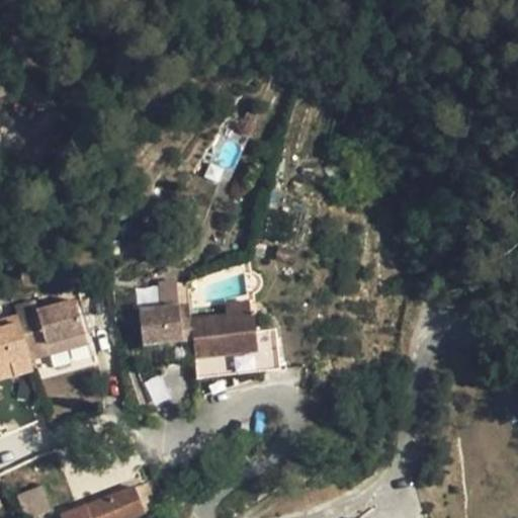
[(85,333),(76,300),(37,311),(17,317),(19,323),(1,329),(0,329),(0,365),(10,362),(14,376),(33,371),(30,360),(50,355),(47,345),(85,333)]
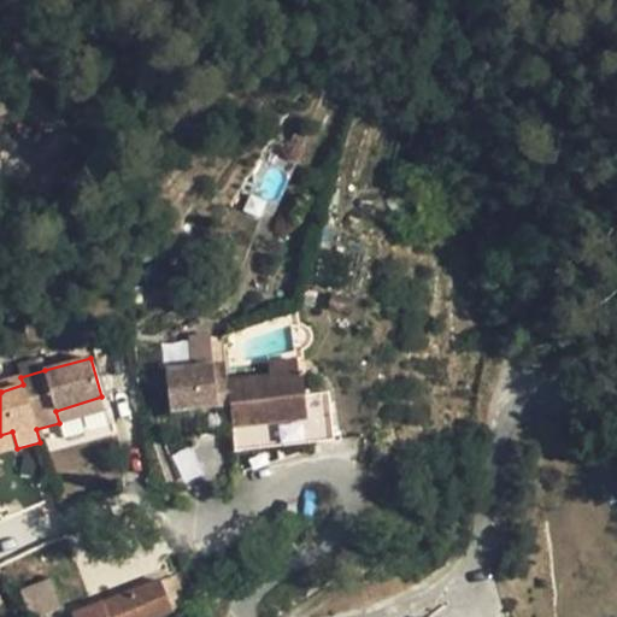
[(21,376),(21,377),(45,370),(42,359),(17,366),(21,376)]
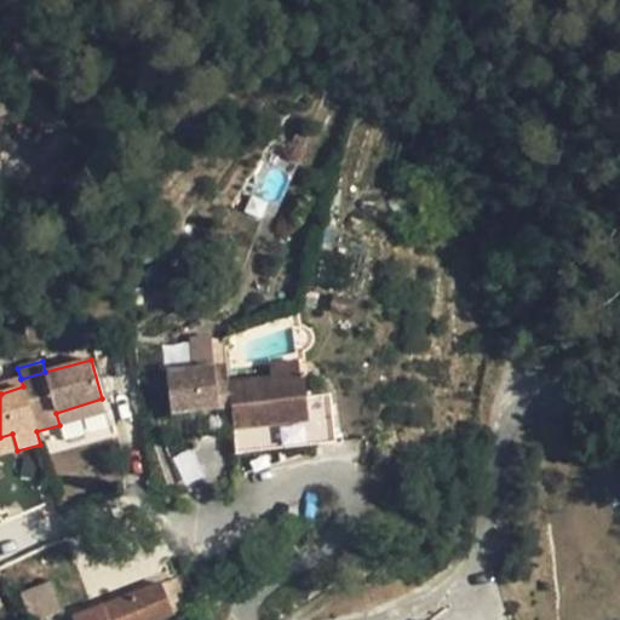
[(270,365),(270,378),(298,375),(297,362),(270,365)]
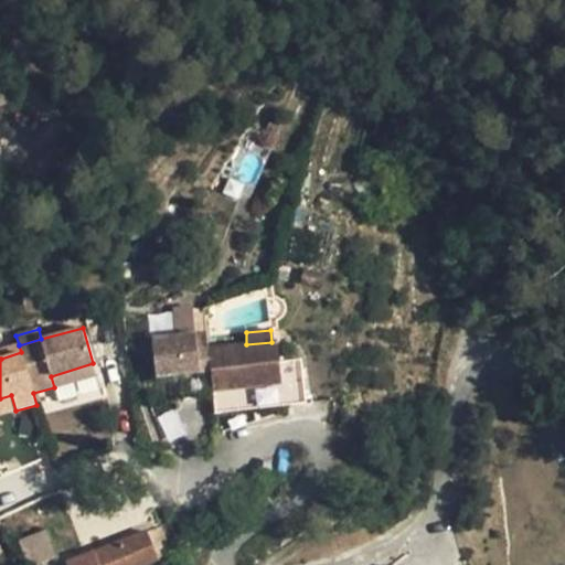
[(196,350),(209,349),(206,333),(195,336),(196,350)]
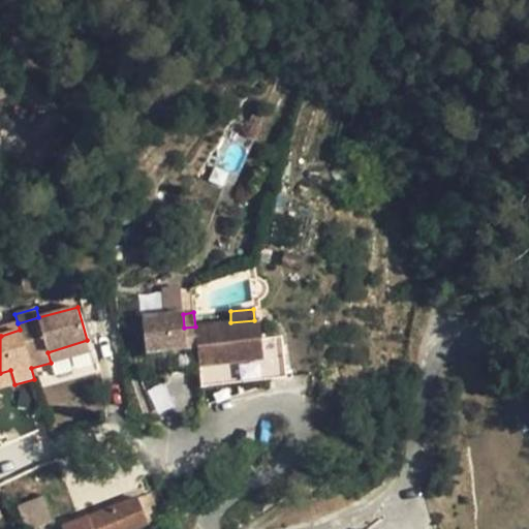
[(142,318),(145,353),(166,350),(169,375),(199,372),(195,327),(184,328),(183,314),(142,318)]
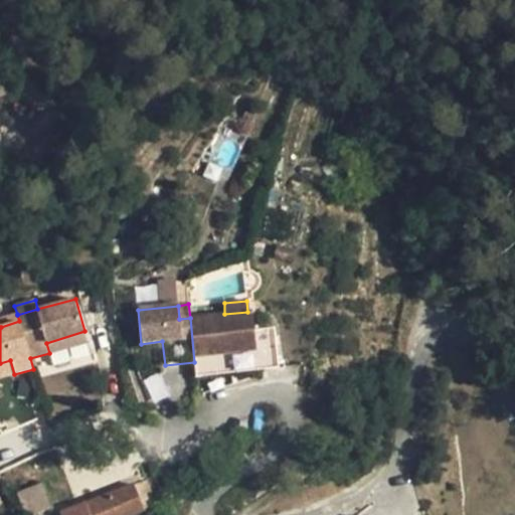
[(224,314),(190,318),(194,362),(195,376),(279,368),(275,327),(254,329),(252,312),(247,312),(224,314)]
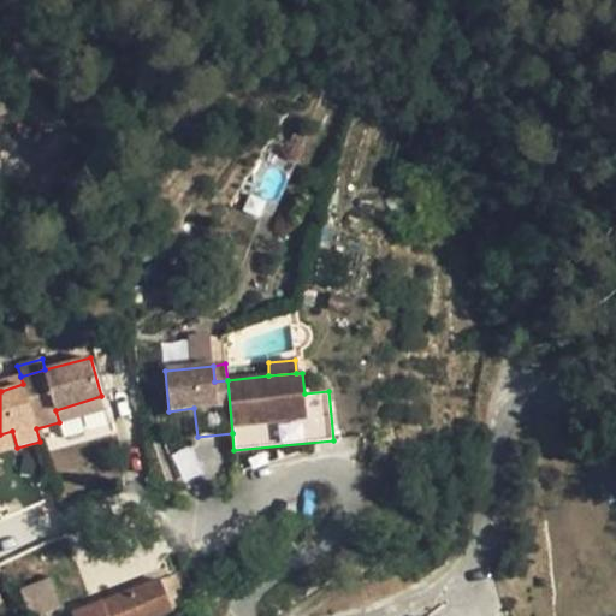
[(0,380),(0,388),(1,391),(23,384),(21,377),(21,375),(0,380)]
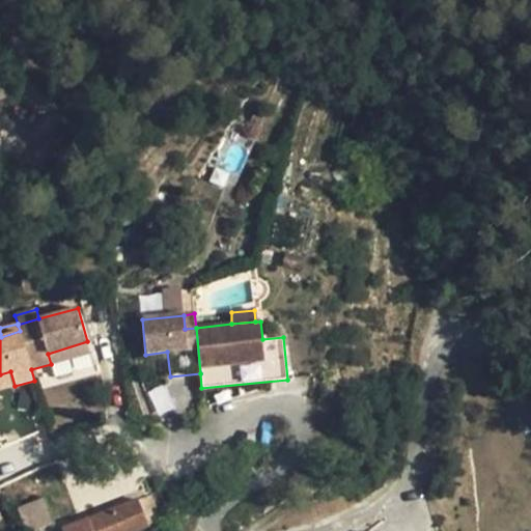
[(90,353),(87,341),(48,354),(51,364),(90,353)]
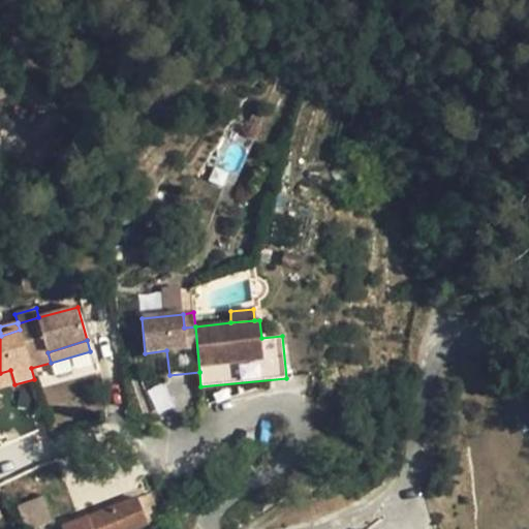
[(0,389),(14,384),(10,370),(0,373),(0,389)]
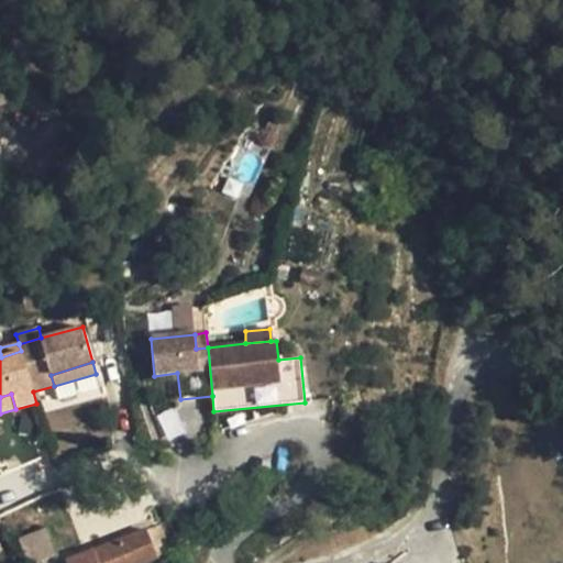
[(167,440),(181,434),(174,411),(158,416),(167,440)]
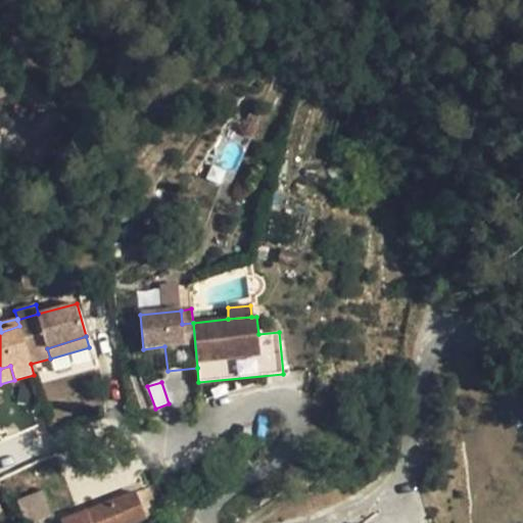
[(158,513),(148,487),(137,492),(146,518),(158,513)]
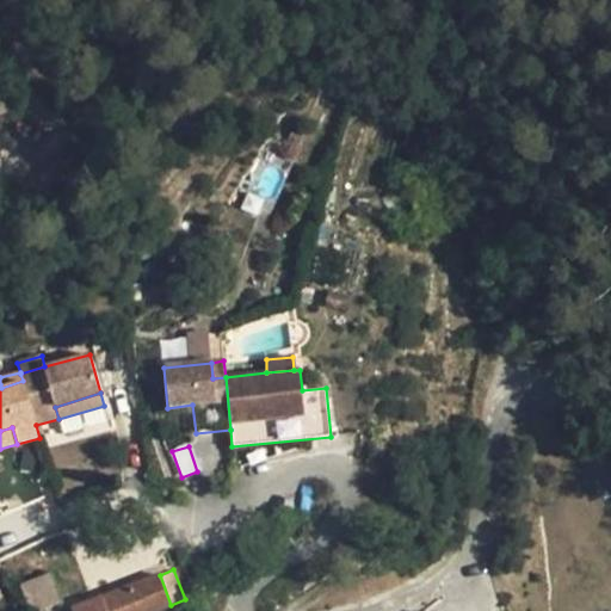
[(30,610),(43,610),(61,604),(49,573),(20,584),(30,610)]
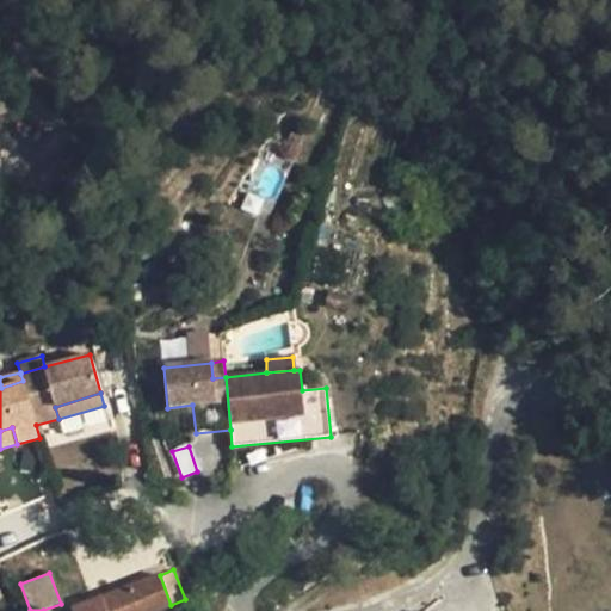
[(100,597),(65,610),(156,610),(171,605),(160,575),(100,597)]
